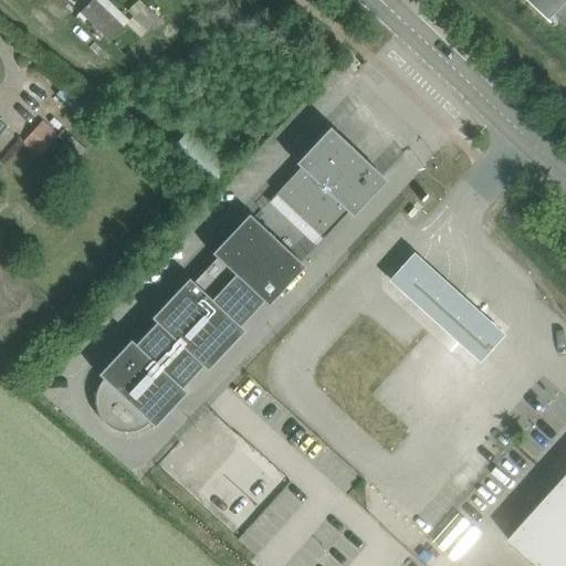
[(123,25),(95,0),(91,0),(79,12),(108,41),(123,25)]
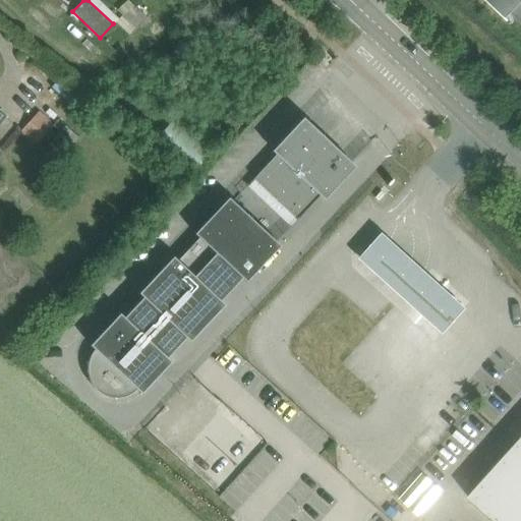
[(520,0),(487,0),(507,17),(511,12),(520,21),(520,0)]
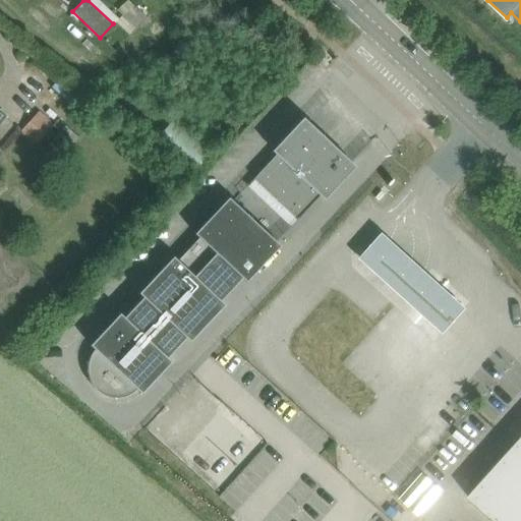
[(133,4),(122,16),(134,29),(147,16),(133,4)]
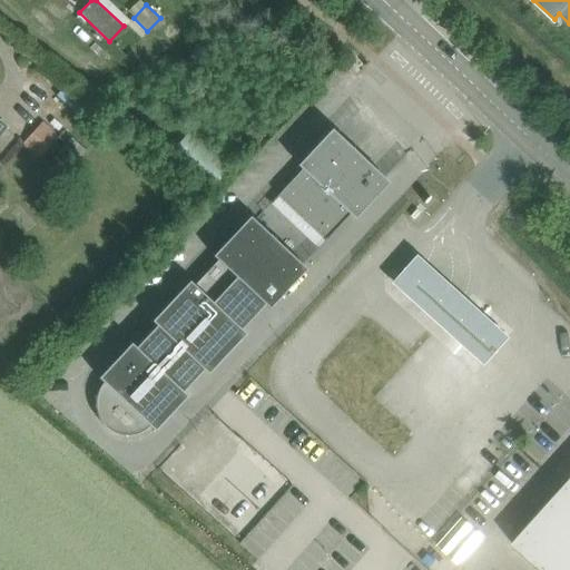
[(67,127),(50,112),(22,144),(39,158),(67,127)]
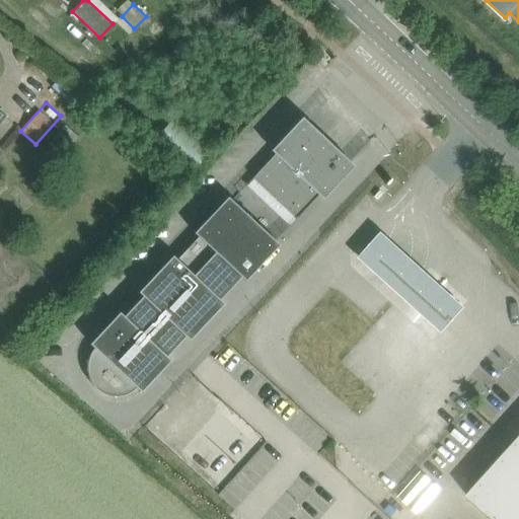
[(323,200),(354,166),(302,118),(271,151),(275,154),(253,177),(297,219),(318,196),(323,200)]
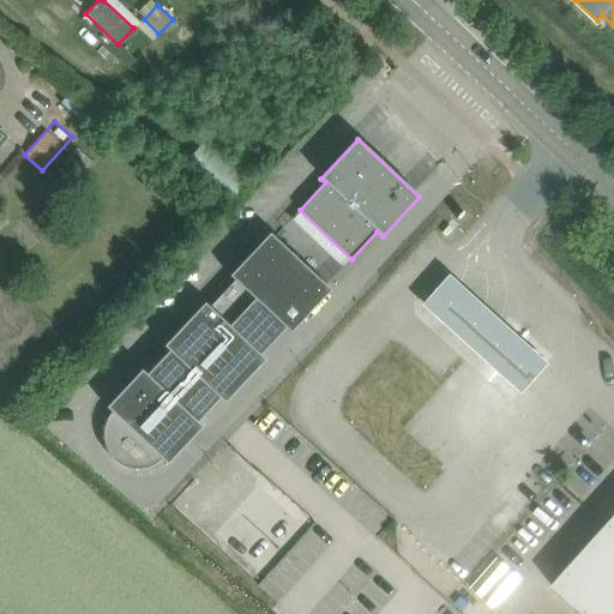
[(446,236),(452,229),(449,226),(443,233),(446,236)]
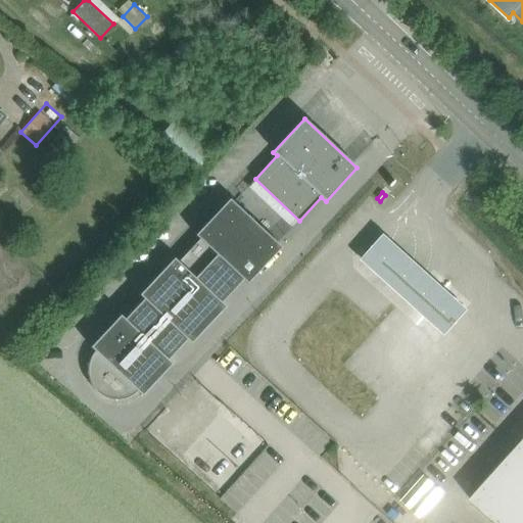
[(88,363),(87,370),(88,377),(91,383),(94,389),(99,394),(105,397),(112,399),(120,400),(127,398),(133,396),(138,392),(142,395),(173,364),(164,355),(183,336),(191,343),(226,306),(219,299),(220,297),(230,286),(232,284),(239,277),(247,284),(282,247),(278,243),(234,201),(234,202),(230,198),(195,235),(199,239),(178,262),(174,257),(139,294),(143,298),(125,319),(121,315),(91,346),(94,350),(91,357),(88,363)]
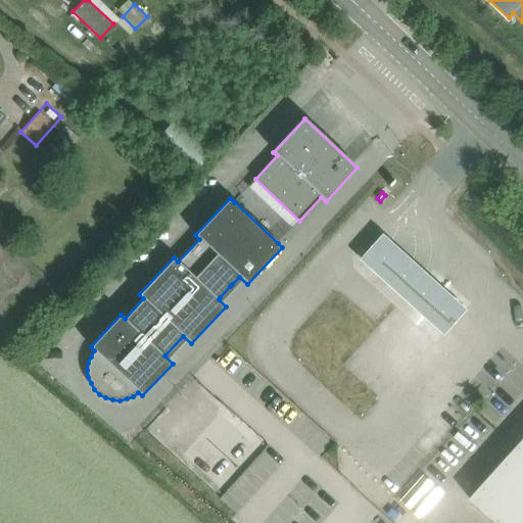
[(466,310),(381,235),(359,259),(442,334),(466,310)]
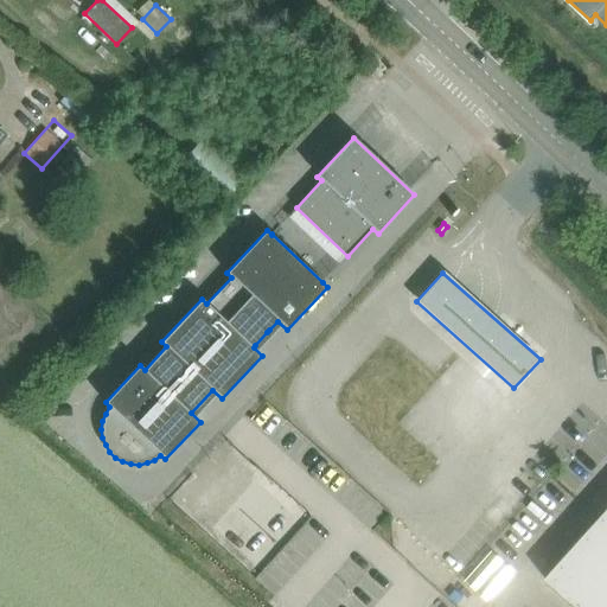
[(606,606),(606,515),(548,581),(576,606),(606,606)]
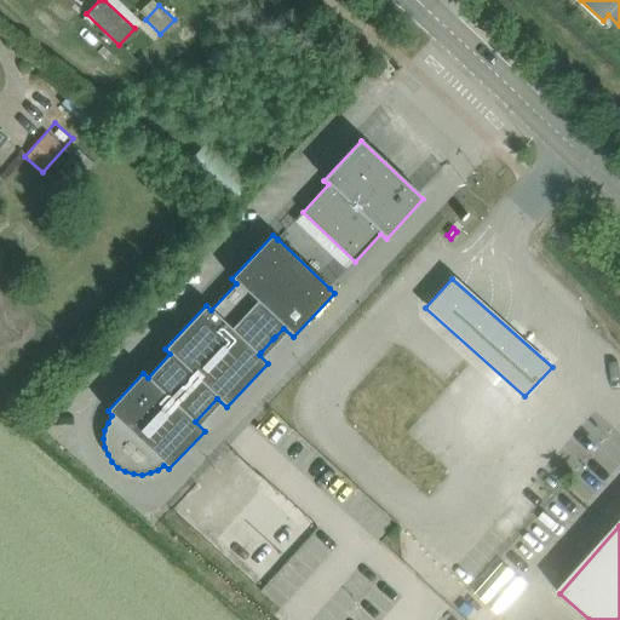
[(503,584),(530,558),(514,539),(486,564),(503,584)]
